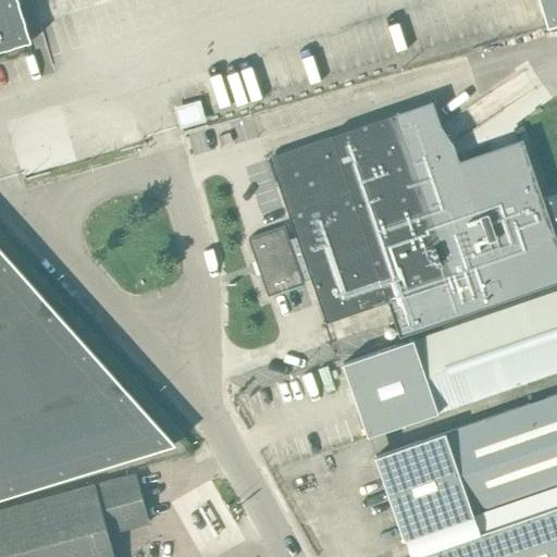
[(556,0),(0,0),(0,50),(31,41),(17,0),(539,0),(547,26),(556,23),(556,0)]
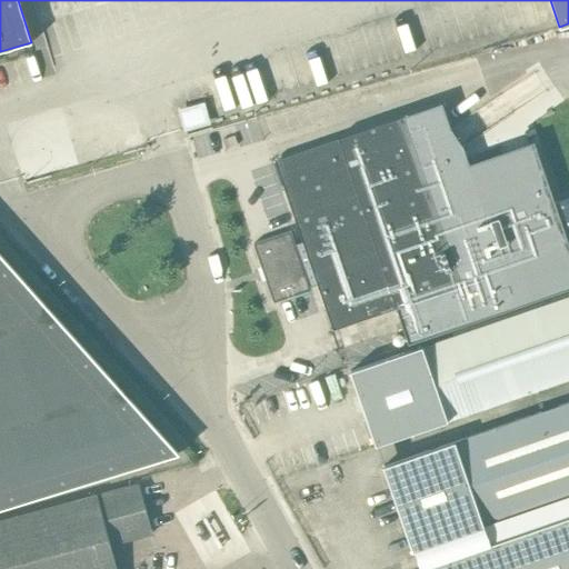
[(448,128),(439,102),(273,160),(302,241),(296,243),(290,230),(252,242),(273,301),(310,289),(310,287),(317,285),(332,329),(396,308),(409,343),(568,288),(568,251),(532,143),(467,166),(461,149),(448,128)]
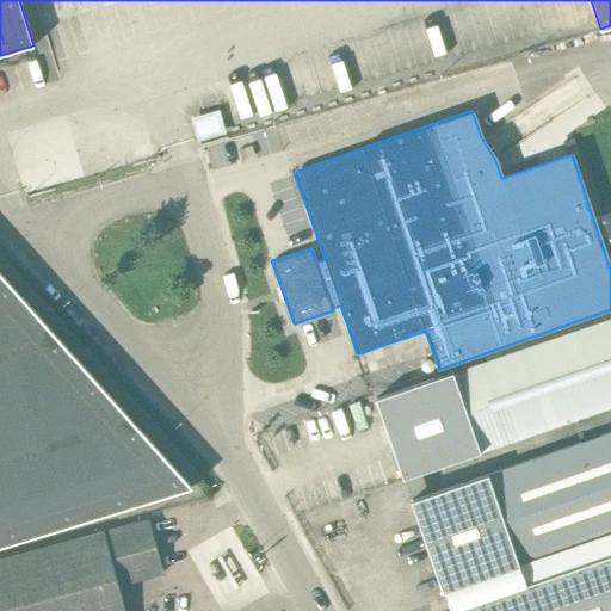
[(214,118),(195,123),(198,136),(217,131),(214,118)]
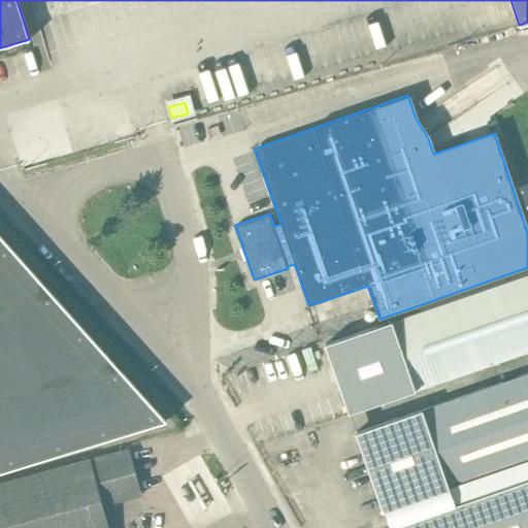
[(0,235),(0,471),(166,421),(0,235)]
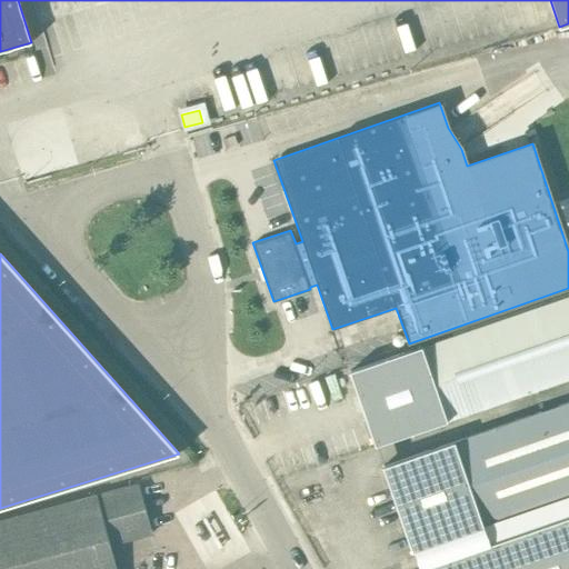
[(568,295),(350,371),(376,446),(568,379),(568,401),(382,466),(411,551),(568,497),(568,295)]
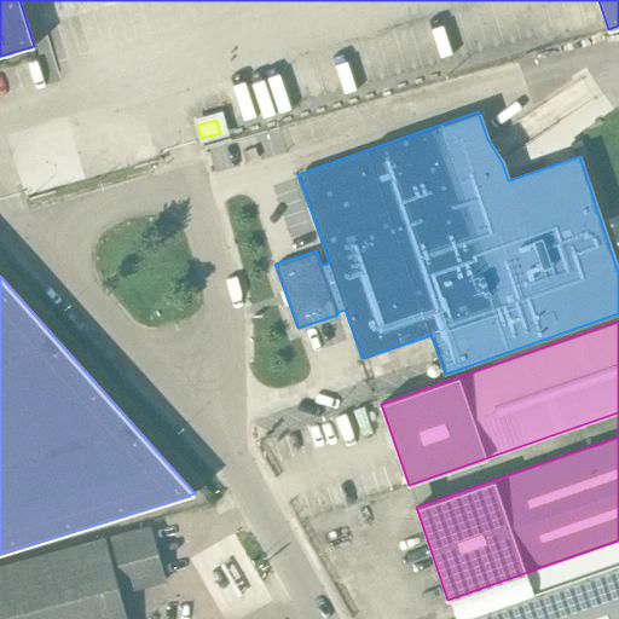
[(0,565),(0,618),(127,618),(120,593),(165,580),(150,526),(105,538),(104,537),(0,565)]
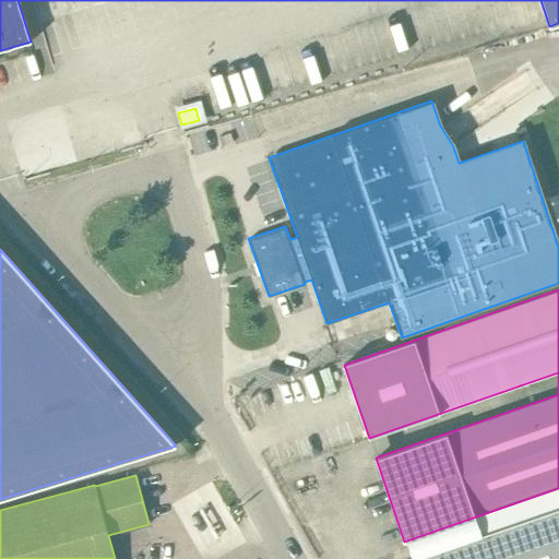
[(558,558),(558,488),(404,542),(409,558),(558,558)]
